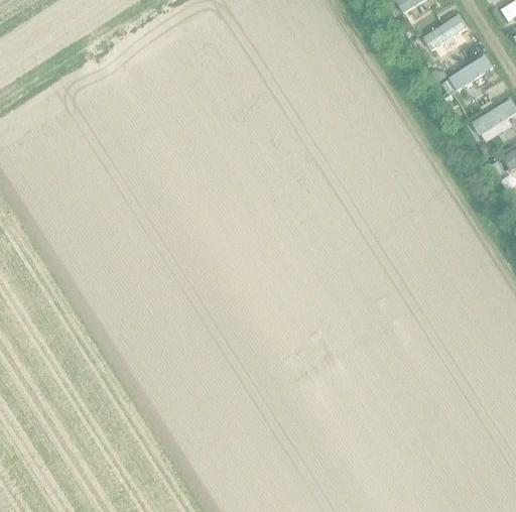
[(507,19),(515,13),(515,0),(511,0),(500,8),(507,19)]
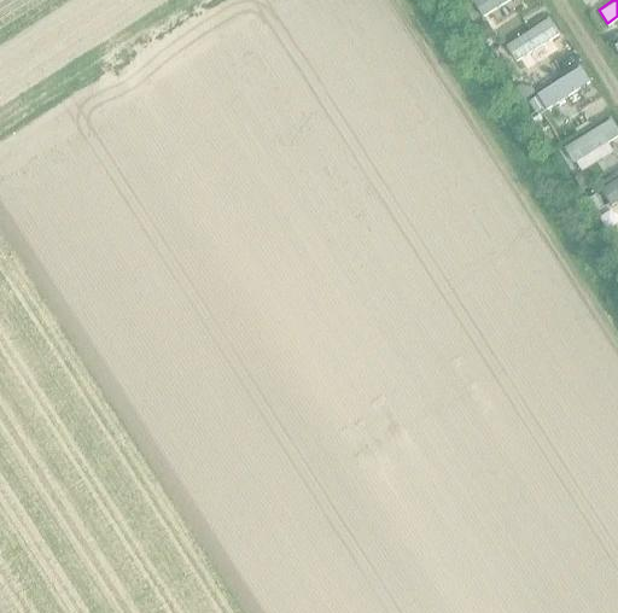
[(548,17),(506,44),(513,56),(531,45),(537,54),(554,45),(547,34),(555,29),(548,17)]
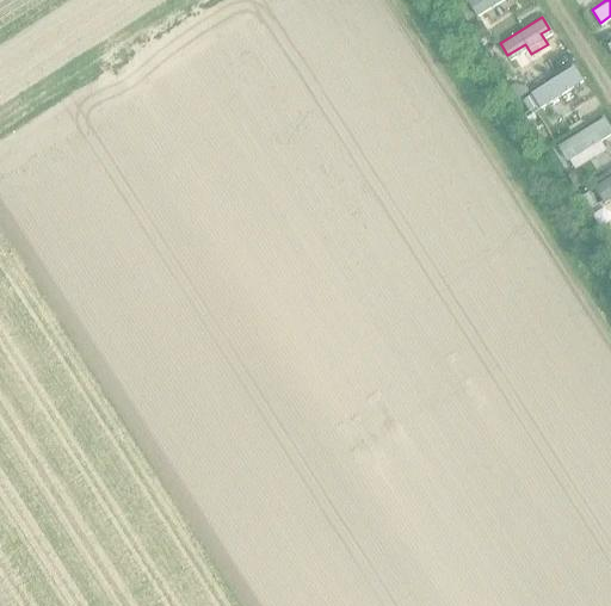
[(548,97),(581,76),(574,65),(542,85),(548,97)]
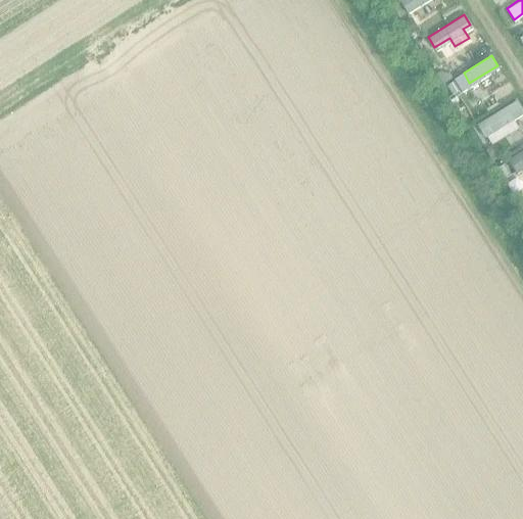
[(495,134),(522,121),(522,88),(483,107),(495,134)]
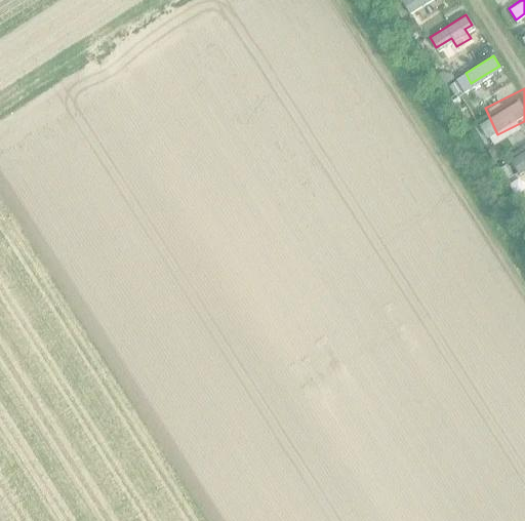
[(524,149),(514,156),(520,166),(524,163),(524,149)]
